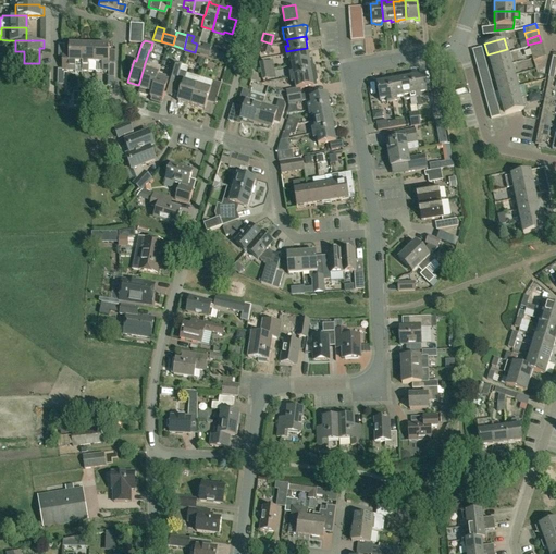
[(197,44),(195,52),(207,56),(210,42),(202,40),(201,45),(197,44)]
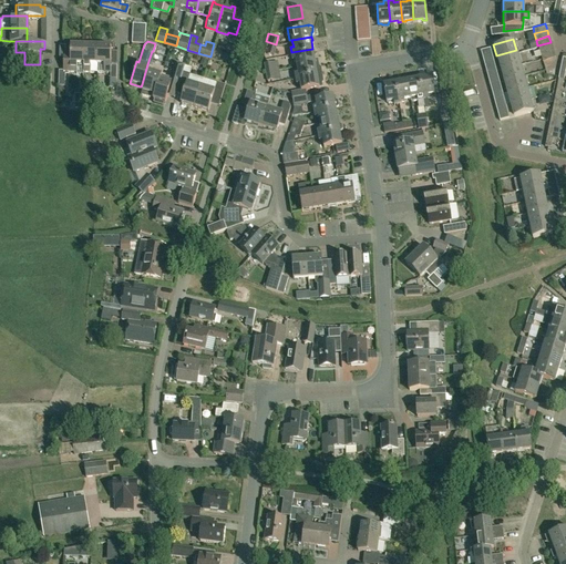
[(276,44),(266,41),(265,49),(274,52),(276,44)]
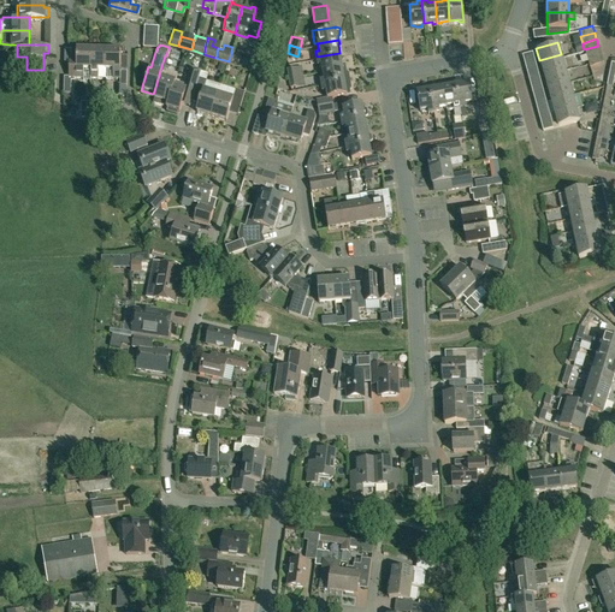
[(72,73),(82,75),(82,77),(89,77),(89,75),(90,46),(75,46),(75,59),(67,59),(66,73),(61,73),(61,90),(69,90),(69,77),(72,77),(72,73)]
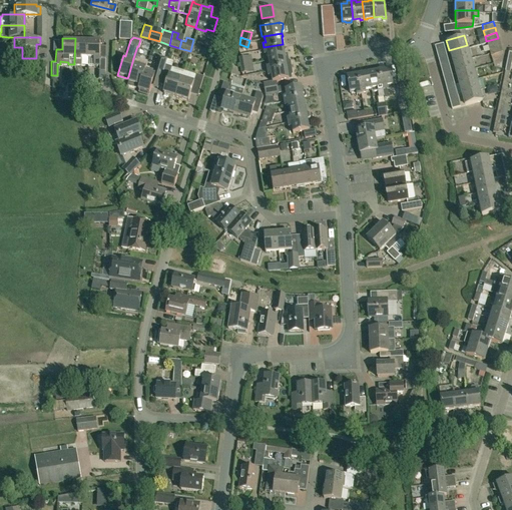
[(86,62),(86,55),(87,39),(75,38),(74,62),(86,62)]
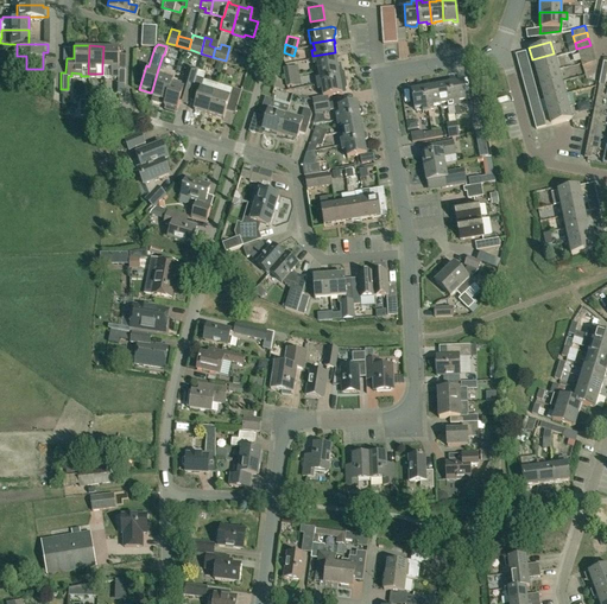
[(579,56),(592,51),(590,45),(576,49),(579,56)]
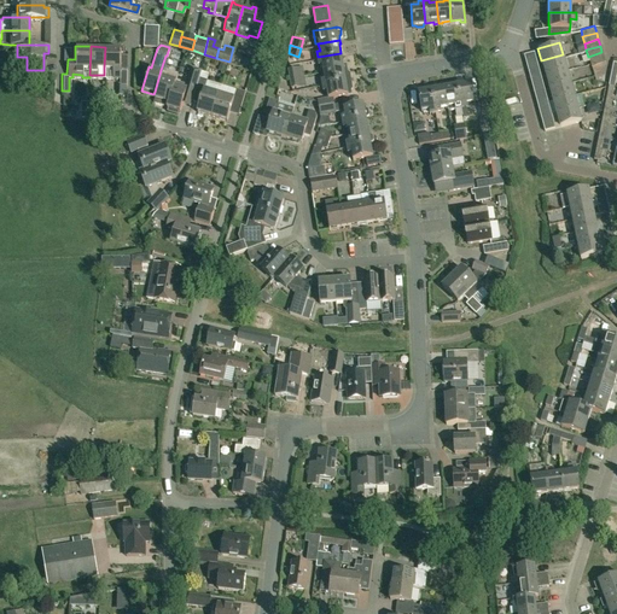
[(104,75),(118,76),(117,83),(124,83),(126,69),(118,69),(120,47),(105,47),(104,66),(104,75)]
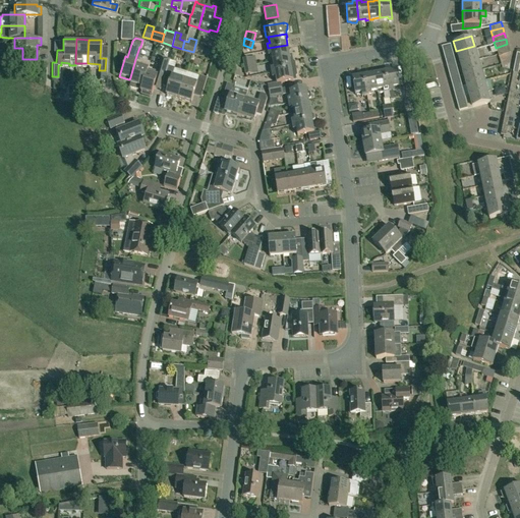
[(498,53),(509,50),(507,44),(496,48),(498,53)]
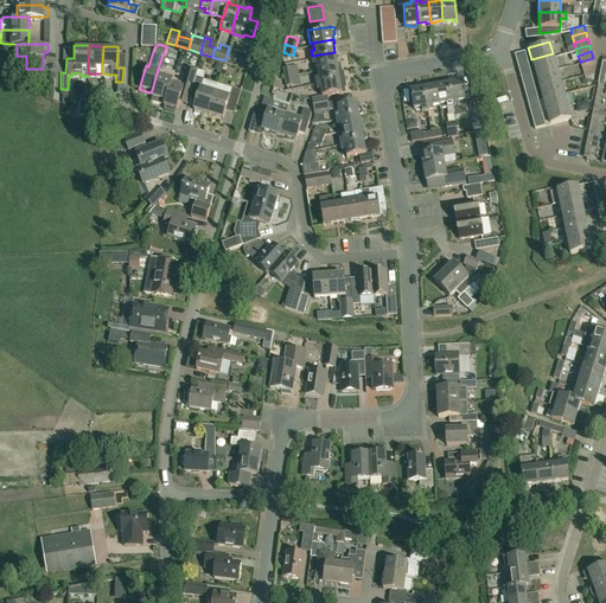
[(316,61),(317,68),(338,64),(337,61),(336,61),(335,52),(312,56),(313,62),(316,61)]
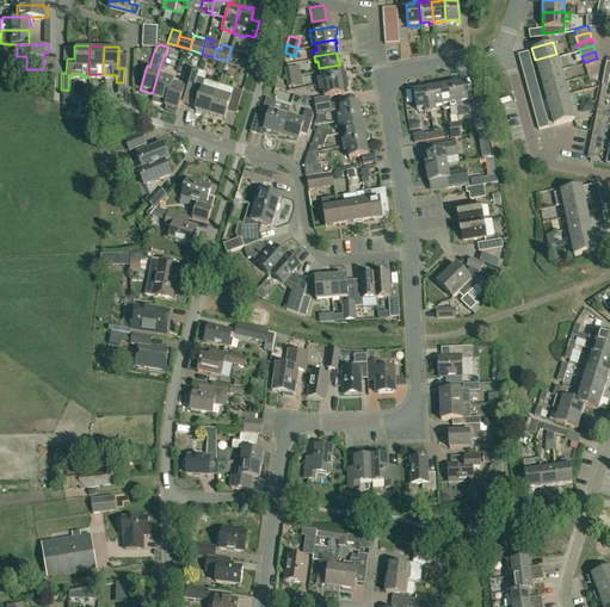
[(559,67),(556,54),(535,60),(536,64),(531,66),(531,68),(523,70),(524,75),(538,72),(538,73),(559,67)]
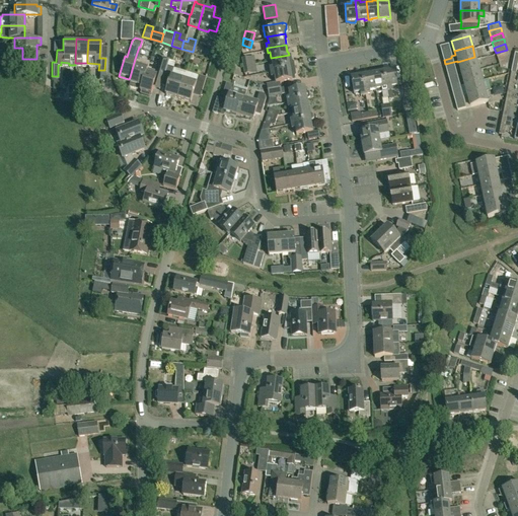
[(242,63),(254,61),(253,54),(241,56),(242,63)]
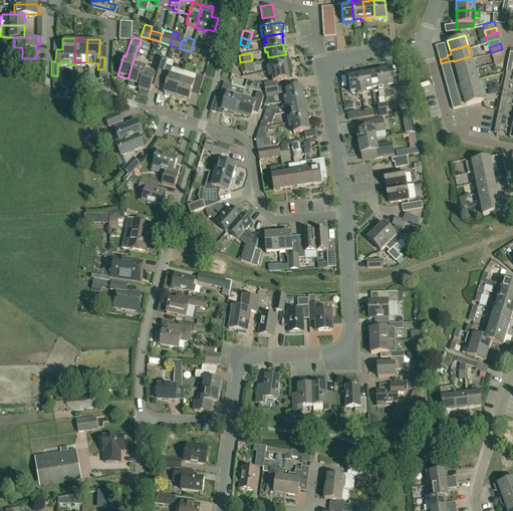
[(140,83),(139,83),(138,87),(139,87),(138,90),(147,93),(148,90),(149,90),(151,84),(157,86),(164,62),(166,57),(158,54),(154,68),(145,66),(144,69),(140,83)]
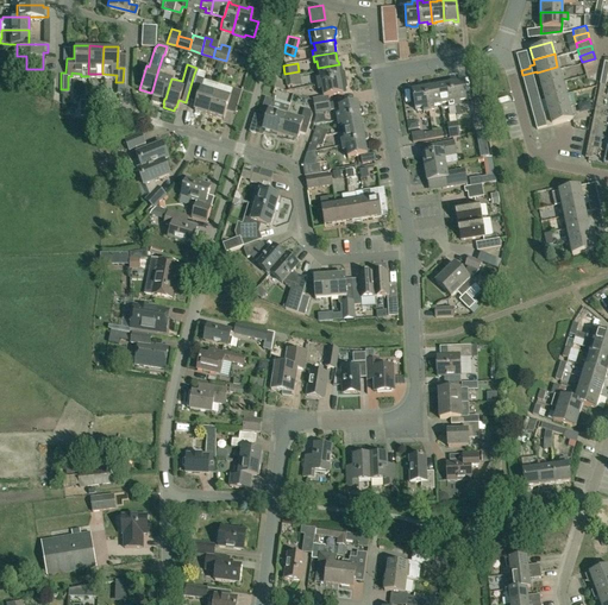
[(317,76),(317,81),(345,76),(344,69),(342,68),(340,68),(339,64),(318,68),(319,75),(317,76)]
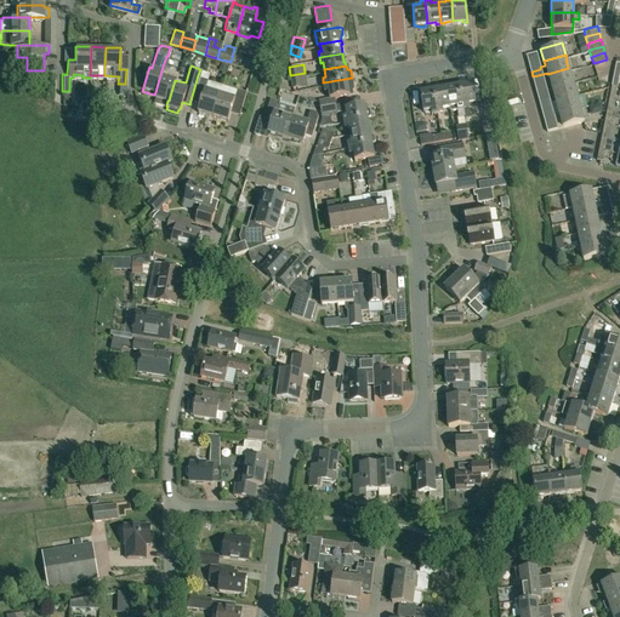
[(551,86),(572,80),(568,68),(547,74),(551,86)]
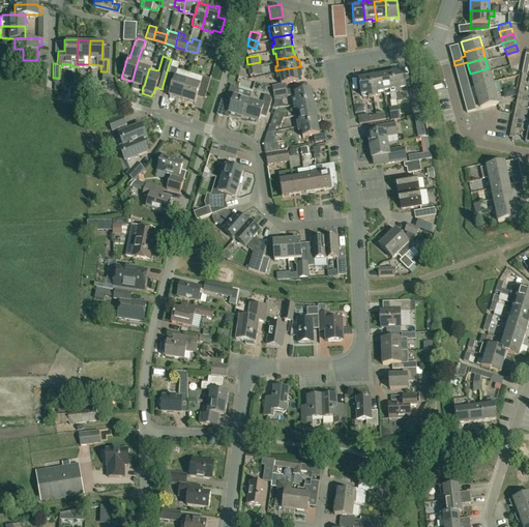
[(142,61),(138,60),(133,79),(131,81),(131,82),(143,86),(144,86),(148,71),(149,68),(151,62),(143,59),(142,61)]
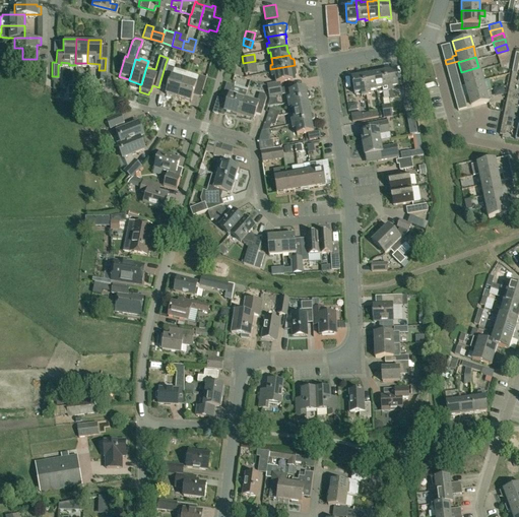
[(255,61),(243,63),(244,72),(257,70),(255,61)]
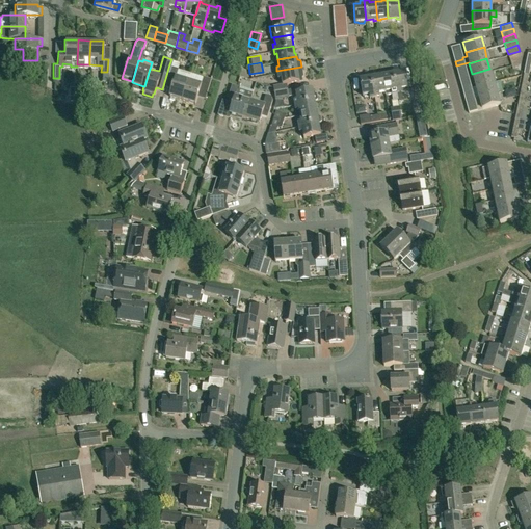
[(168,95),(181,98),(187,79),(175,75),(177,67),(169,64),(165,80),(171,81),(168,95)]
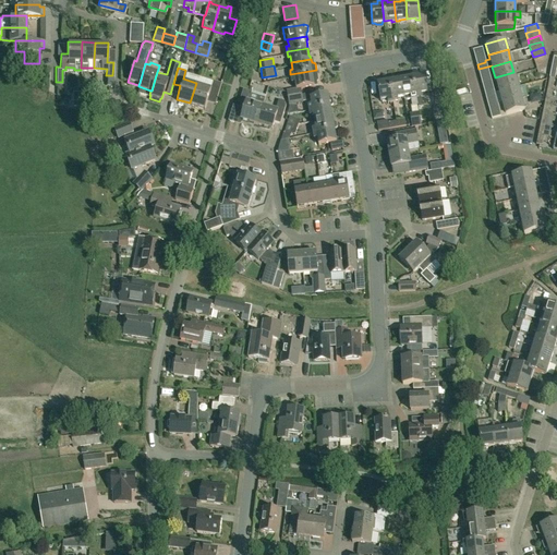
[(294,80),(295,86),(299,86),(315,83),(314,80),(316,79),(317,77),(316,70),(290,74),(291,80),(294,80)]
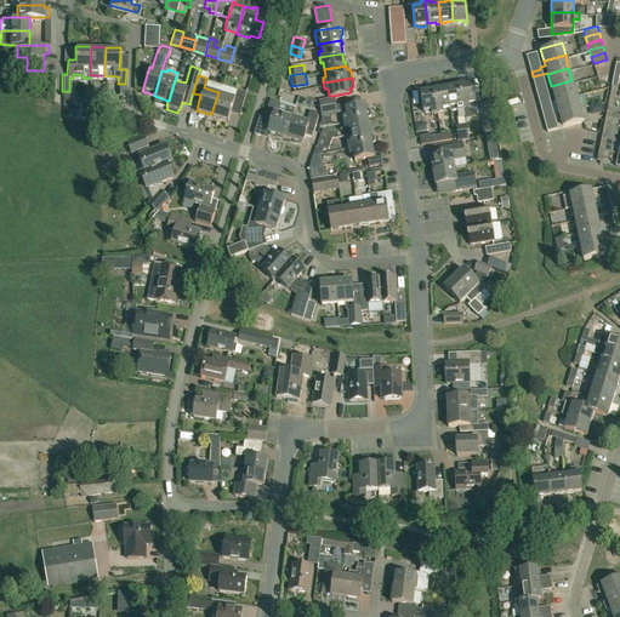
[(458,83),(462,106),(464,113),(465,121),(471,120),(467,101),(475,100),(471,78),(466,79),(466,80),(458,83)]
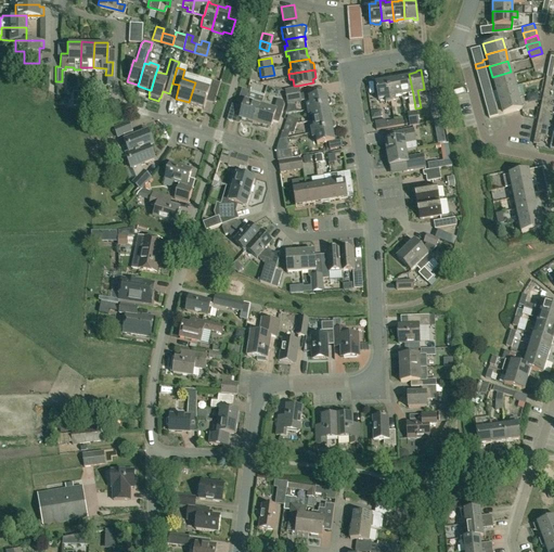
[(495,89),(514,84),(511,72),(492,77),(495,89)]
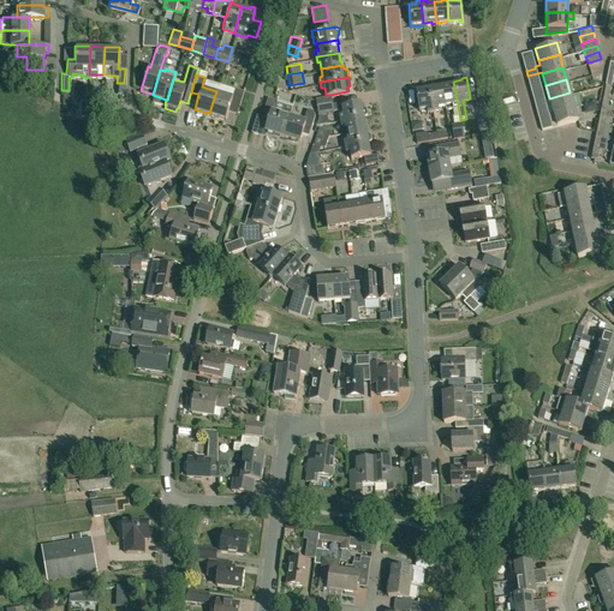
[(436,83),(436,84),(428,85),(433,109),(437,108),(437,105),(445,103),(440,82),(436,83)]
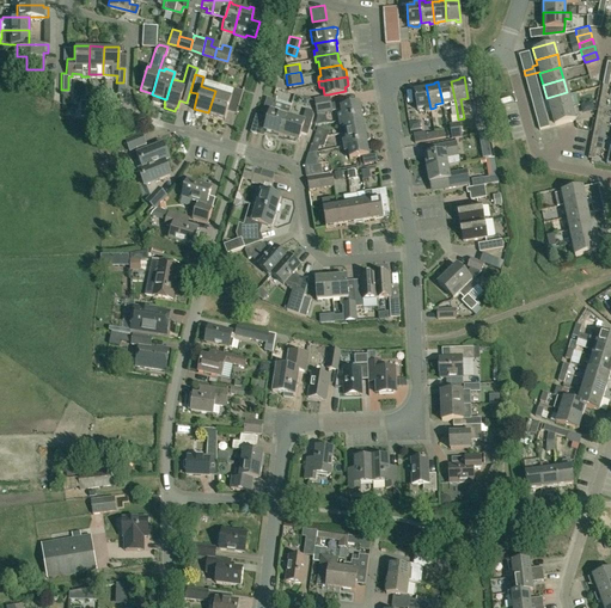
[(443,83),(443,81),(438,81),(443,103),(443,106),(450,105),(451,112),(457,111),(456,104),(451,81),(443,83)]
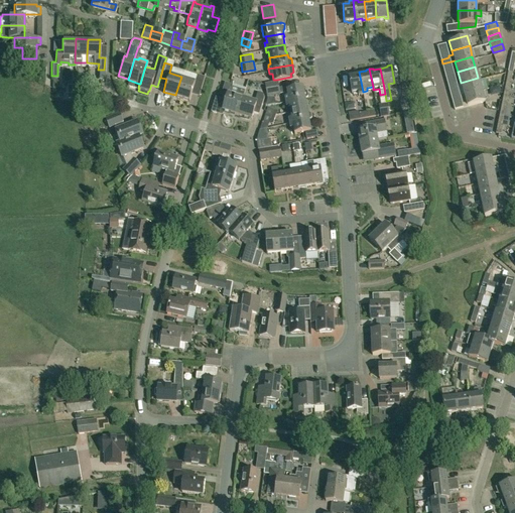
[(363,92),(359,72),(352,74),(352,72),(348,73),(351,91),(357,90),(358,93),(363,92)]
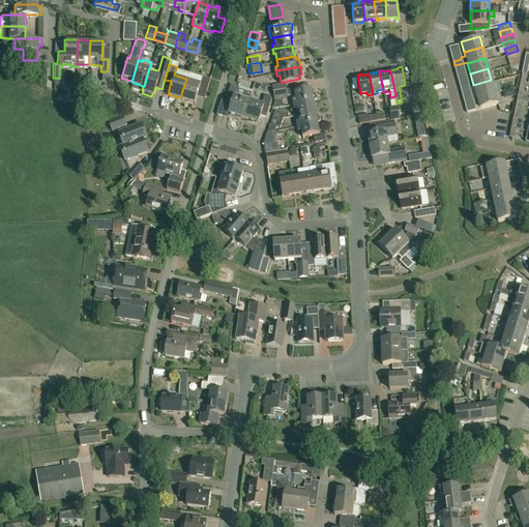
[(199,83),(186,79),(180,97),(194,101),(197,89),(205,91),(209,77),(201,75),(199,83)]
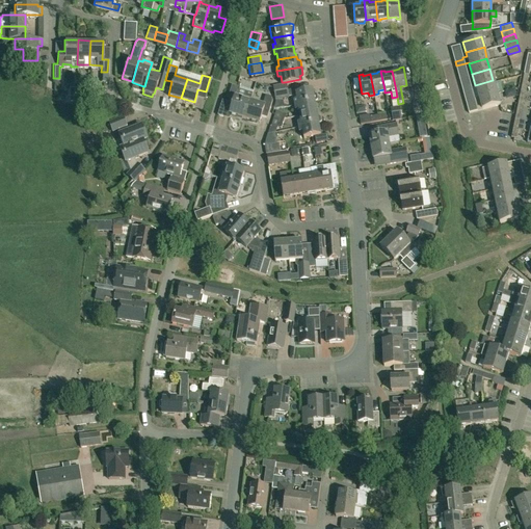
[(478,96),(496,90),(493,80),(475,85),(478,96)]
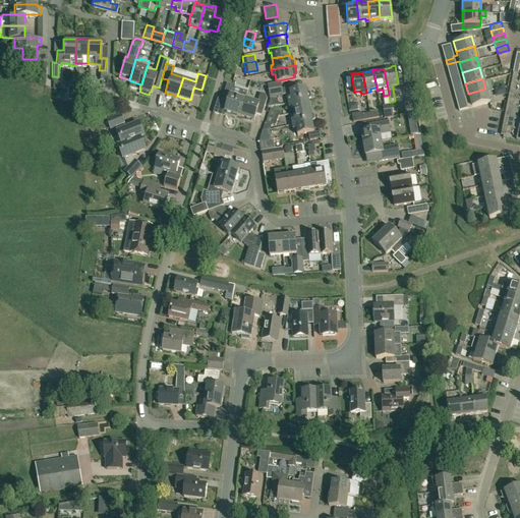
[(225,109),(239,113),(244,97),(245,93),(240,91),(240,93),(237,95),(231,93),(234,82),(226,80),(221,100),(227,102),(225,109)]
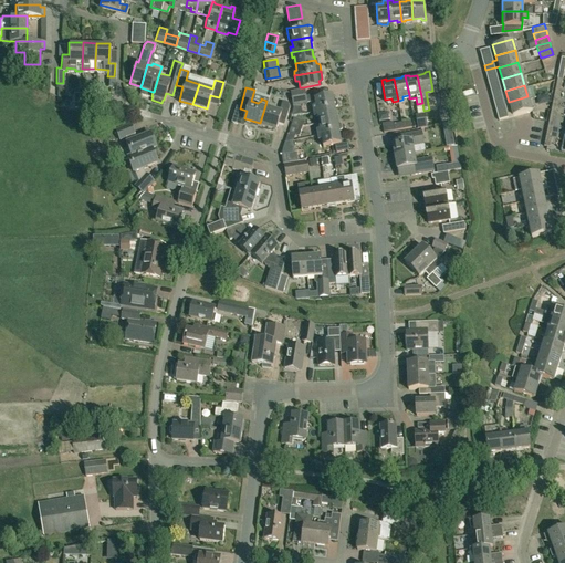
[(447,104),(443,91),(437,93),(441,105),(447,104)]
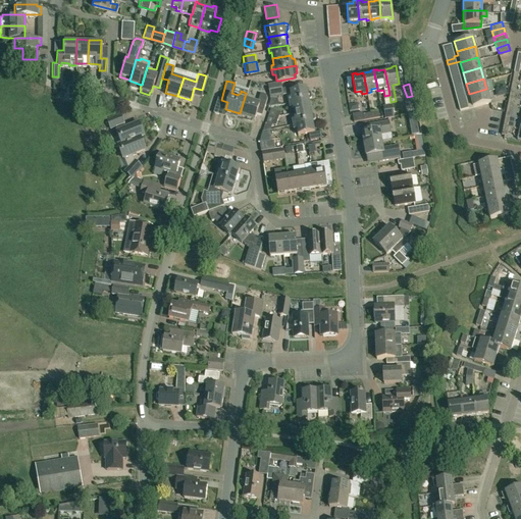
[(311,94),(310,90),(308,89),(308,86),(290,89),(291,95),(288,96),(289,100),(308,97),(308,96),(309,96),(311,94)]
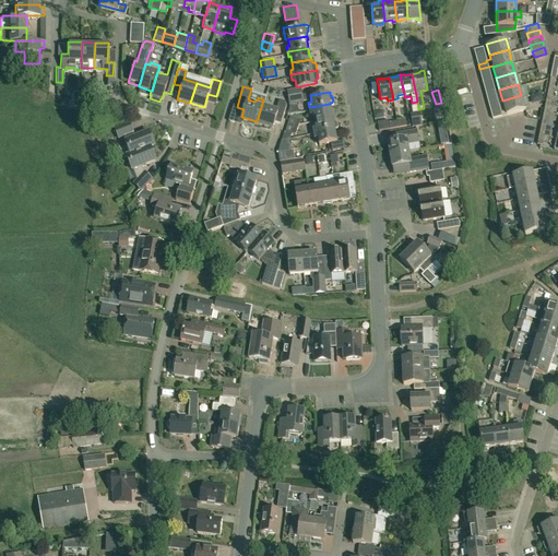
[(301,98),(300,93),(287,95),(288,102),(301,98)]
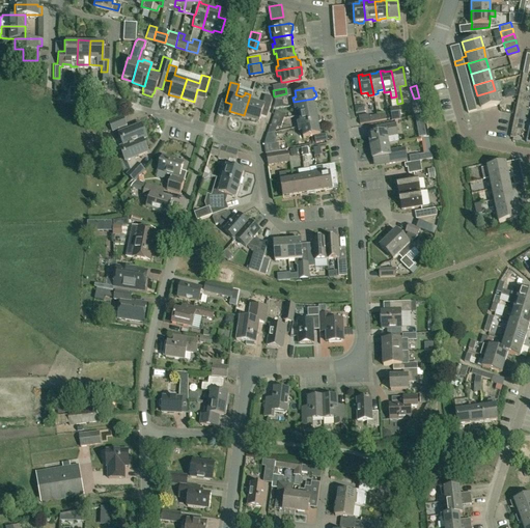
[(495,90),(477,95),(480,106),(498,102),(495,90)]
